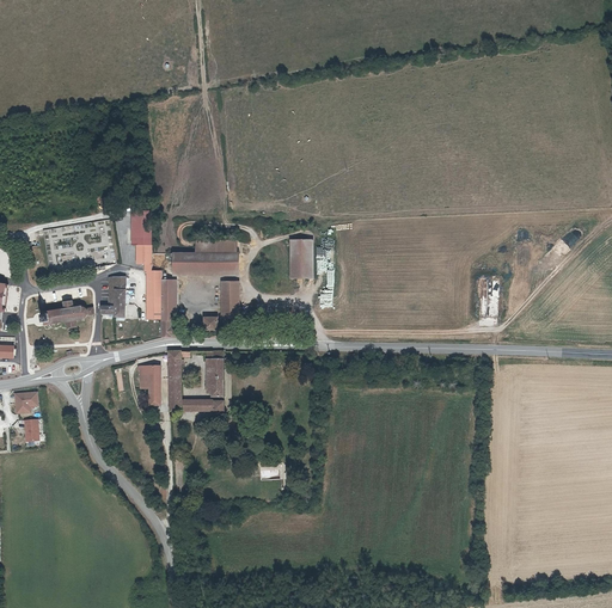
[(129,249),(135,249),(150,249),(150,245),(150,214),(129,214),(129,249)]
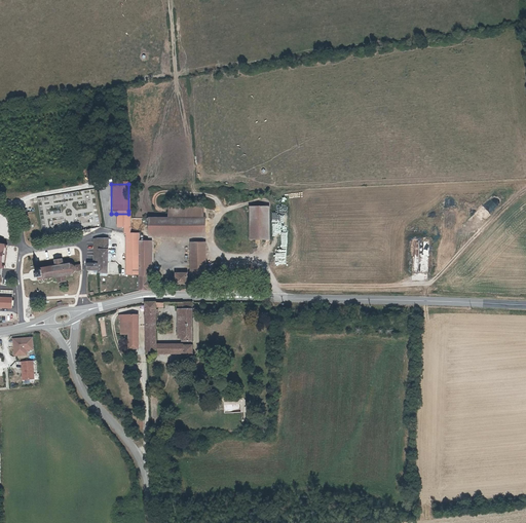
[(466,222),(474,229),(491,213),(483,204),(466,222)]
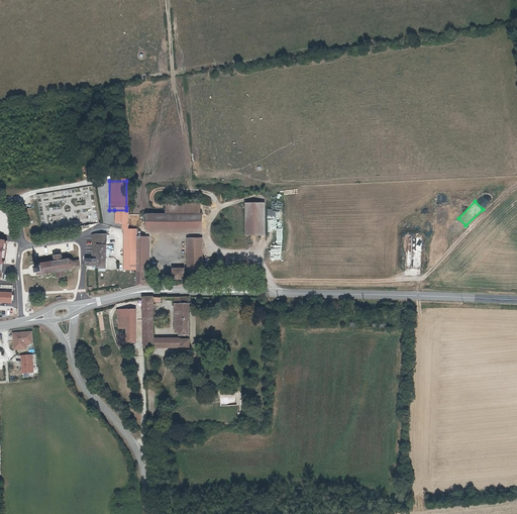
[(145,227),(198,228),(198,203),(165,202),(165,212),(164,212),(164,213),(143,213),(143,215),(145,216),(145,227)]
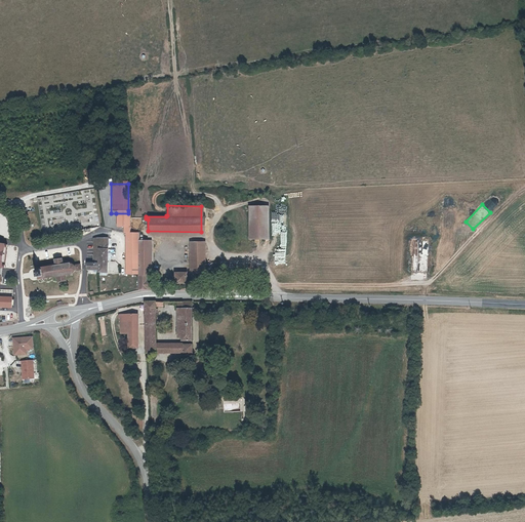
[(251,206),(251,238),(263,238),(264,206),(251,206)]
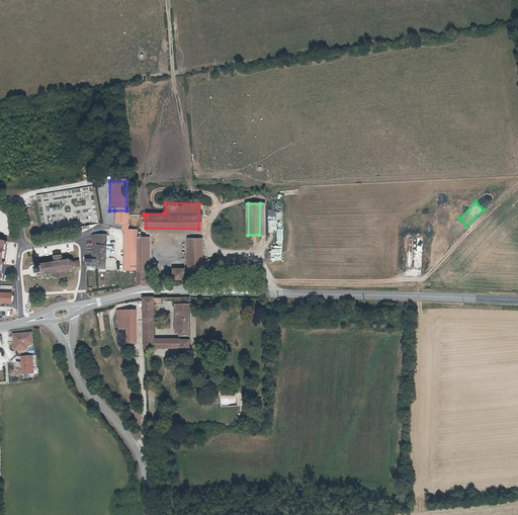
[(126,226),(126,210),(114,210),(113,225),(119,225),(126,226)]
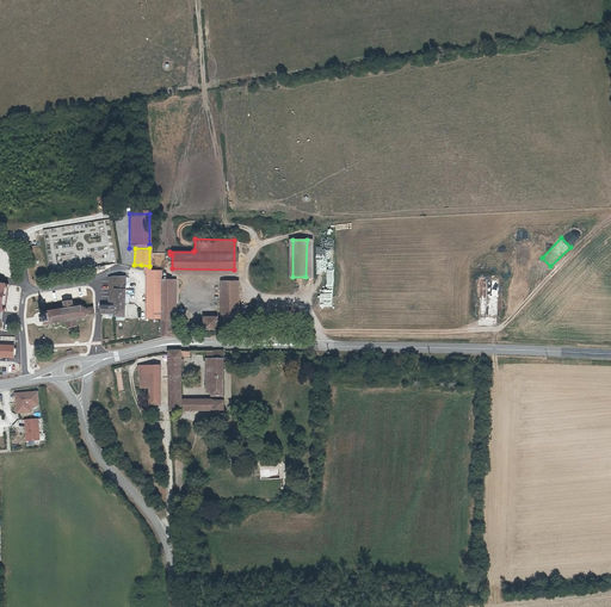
[(146,271),(146,273),(147,319),(161,319),(161,285),(161,272),(149,271),(146,271)]
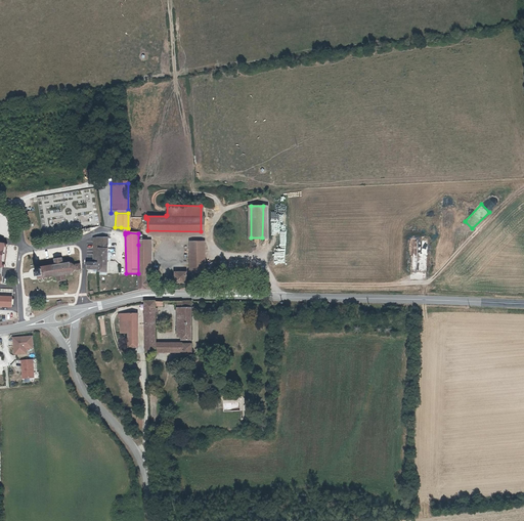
[(106,236),(98,236),(97,247),(94,247),(94,259),(91,259),(91,262),(89,262),(86,262),(87,268),(88,268),(96,268),(96,269),(105,269),(106,236)]
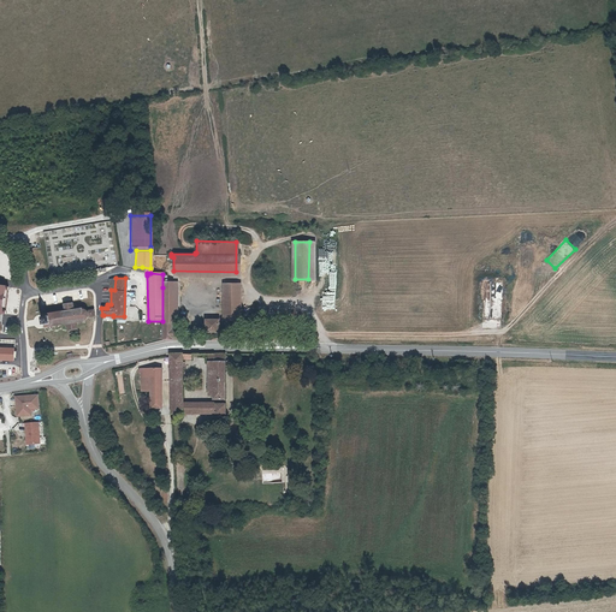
[(483,325),(502,325),(502,278),(483,278),(483,325)]
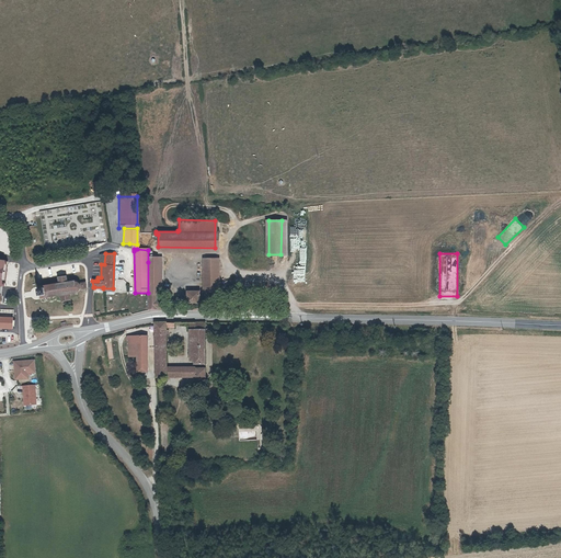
[(215,259),(204,259),(205,291),(215,291),(215,259)]
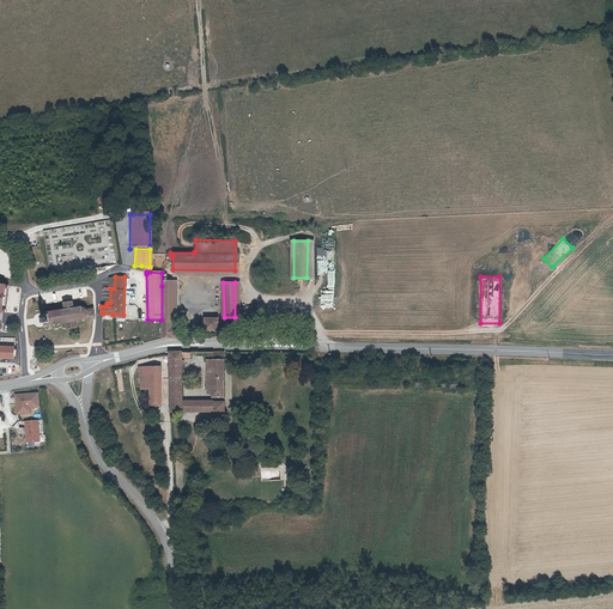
[(174,285),(162,286),(162,320),(162,338),(178,338),(178,320),(175,320),(174,285)]
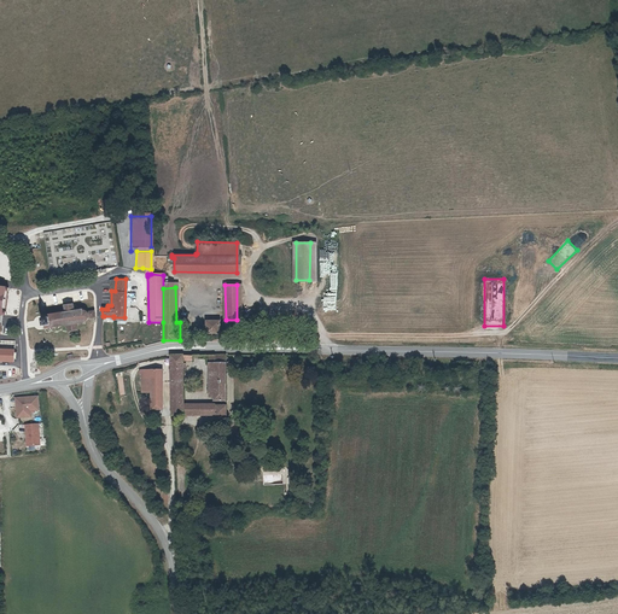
[(82,308),(79,308),(74,309),(73,304),(64,305),(64,311),(40,315),(41,327),(66,325),(66,331),(76,329),(76,322),(82,321),(83,321),(86,320),(87,317),(87,316),(88,316),(91,315),(92,315),(91,310),(87,310),(85,309),(82,308)]
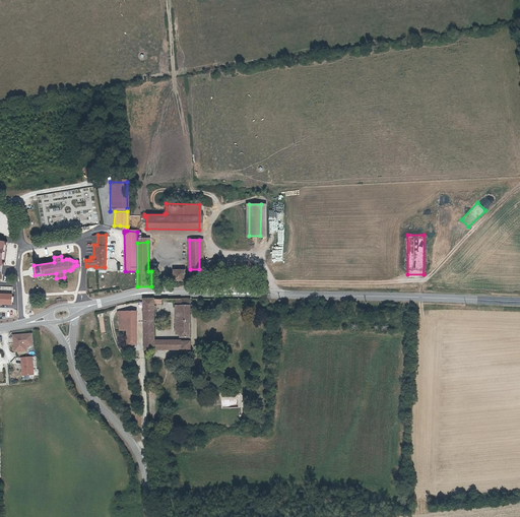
[(184,271),(174,271),(174,280),(185,279),(184,271)]
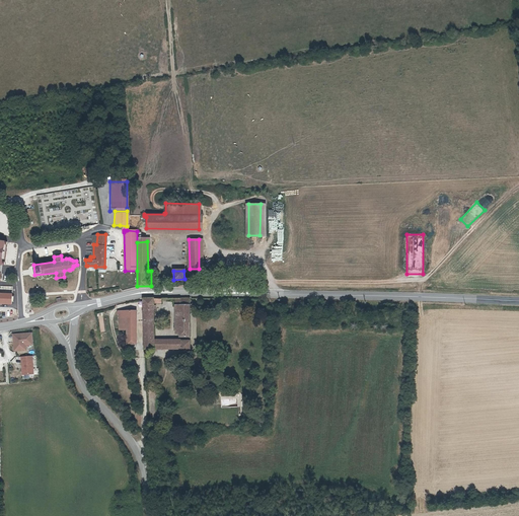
[(0,301),(10,302),(10,292),(0,291),(0,301)]
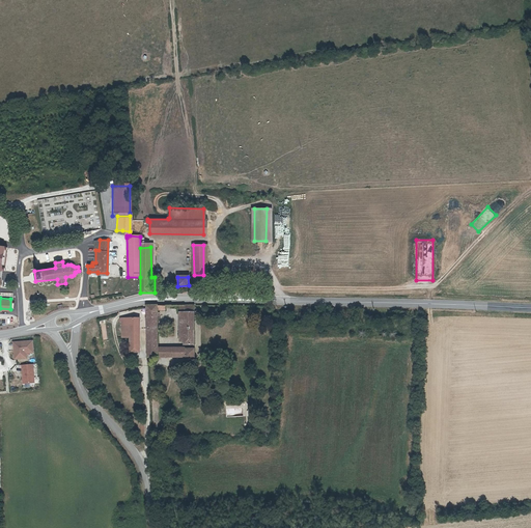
[(193,348),(185,348),(185,346),(157,348),(157,334),(158,322),(160,322),(160,317),(158,317),(158,310),(165,310),(164,304),(145,304),(147,359),(155,359),(155,360),(163,360),(163,355),(193,354),(193,348)]
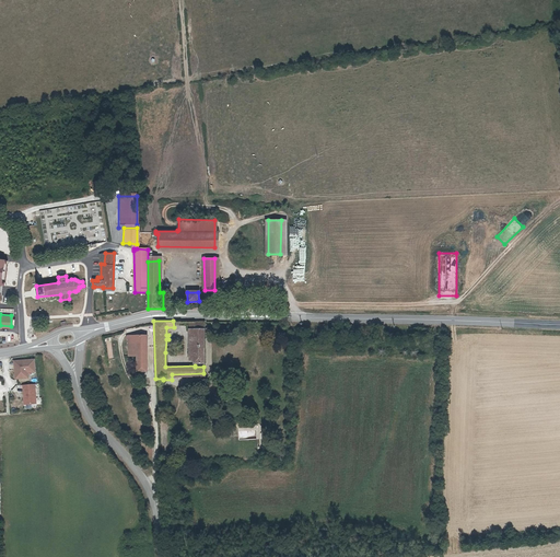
[(185,321),(185,332),(189,332),(189,358),(193,358),(193,361),(203,361),(202,321),(185,321)]
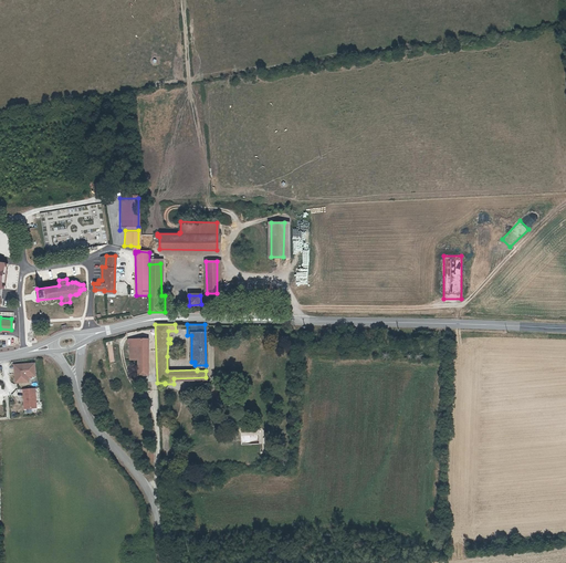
[(13,360),(14,379),(29,378),(29,373),(35,373),(35,358),(13,360)]
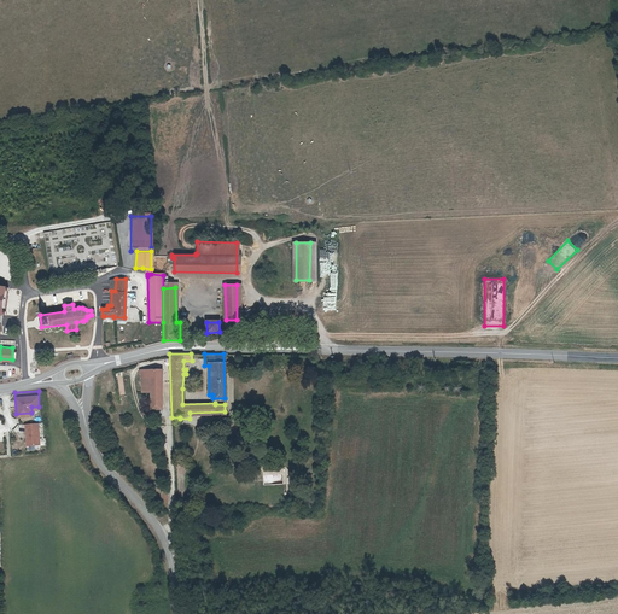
[(41,445),(40,425),(27,425),(29,446),(41,445)]
